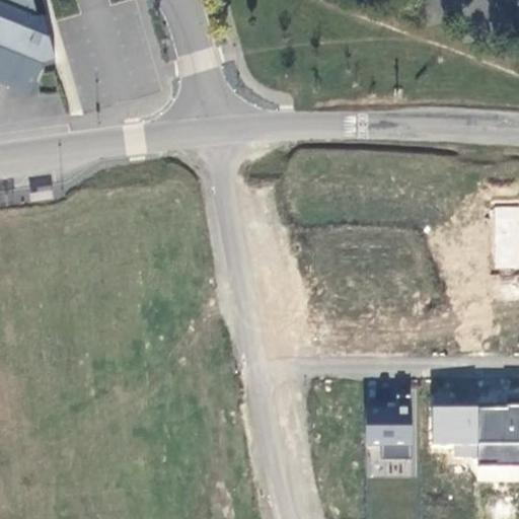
[(0,0),(0,84),(30,96),(44,64),(54,60),(42,16),(38,17),(32,0),(0,0)]
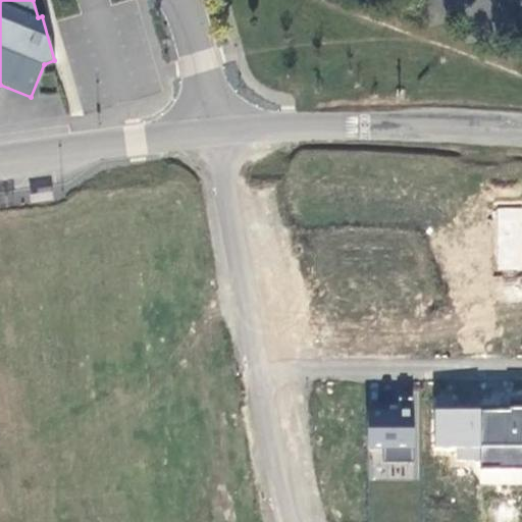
[(521,207),(499,207),(498,268),(521,268),(521,207)]
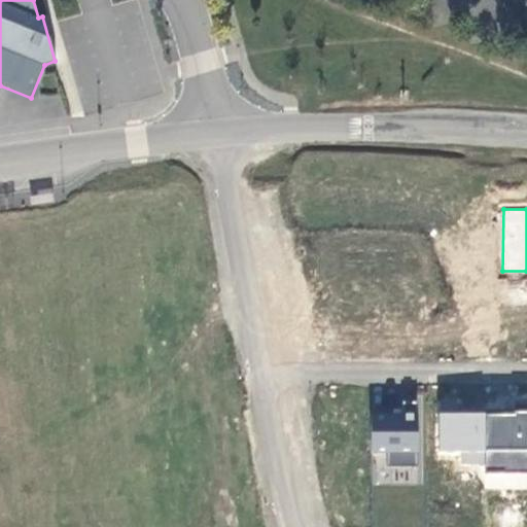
[(417,412),(372,411),(371,453),(420,451),(417,412)]
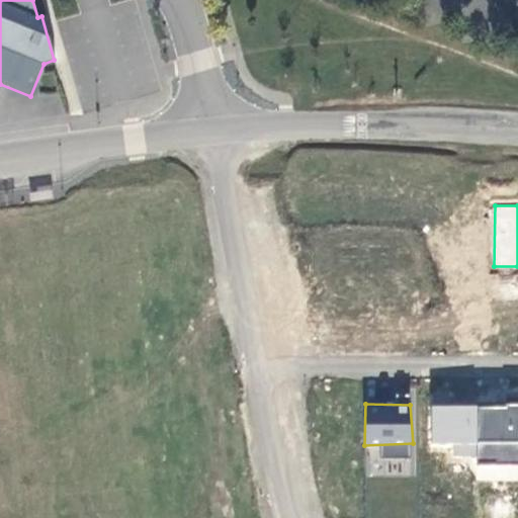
[(478,406),(431,405),(432,442),(451,442),(451,457),(477,459),(478,406)]
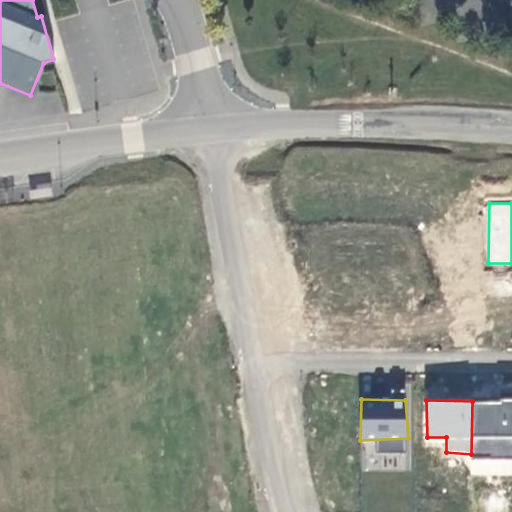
[(511,400),(472,401),(472,458),(511,458),(511,400)]
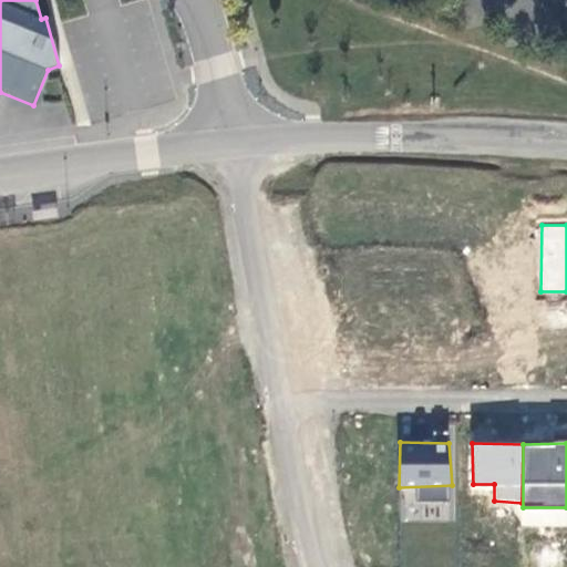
All buildings are outlined.
